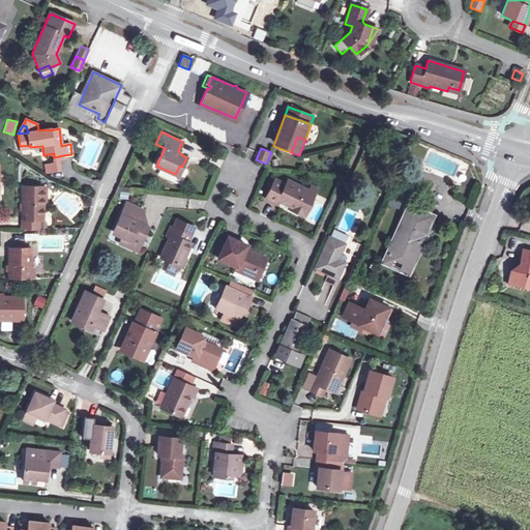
[(304,215),(311,203),(307,202),(313,192),(311,190),(289,180),(286,185),(275,179),(266,198),(277,203),(278,200),(291,206),(294,208),(293,210),(304,215)]
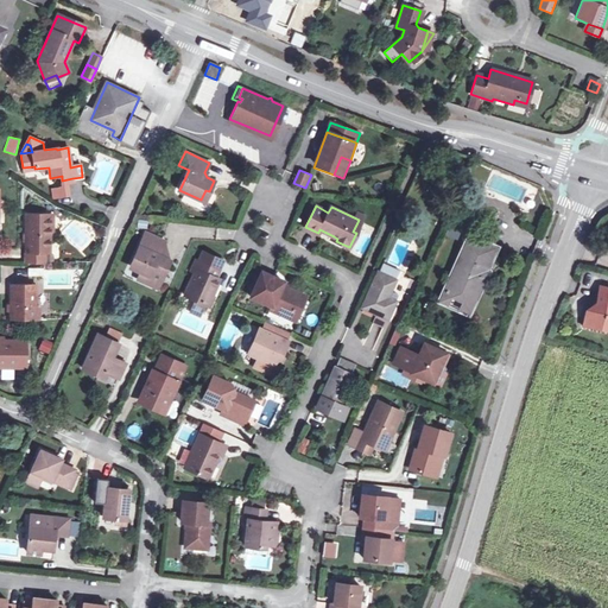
[(44,252),(49,252),(49,215),(25,214),(25,263),(44,261),(44,252)]
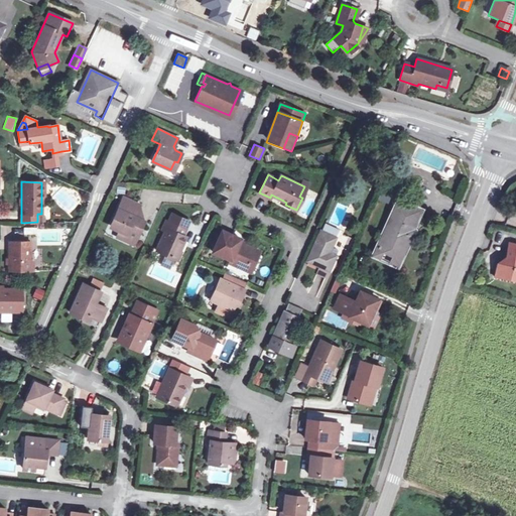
[(120,228),(119,231),(126,235),(124,240),(134,244),(144,221),(135,217),(140,205),(123,198),(112,224),(120,228)]
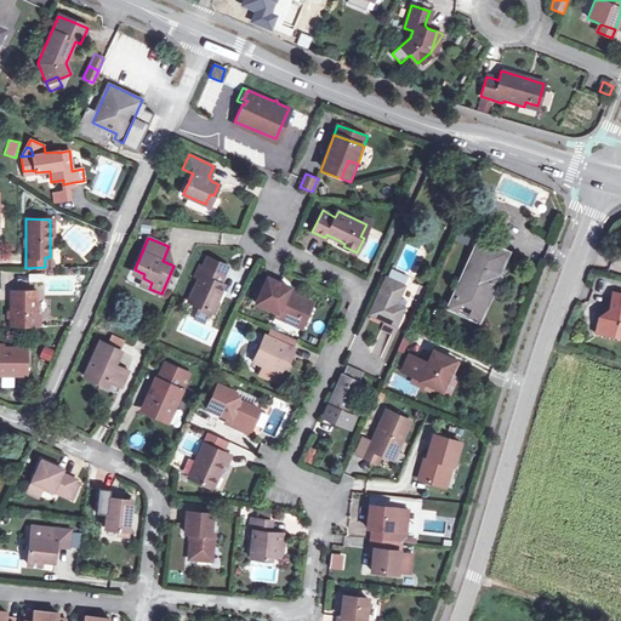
[(461,281),(453,301),(477,312),(490,278),(495,279),(506,252),(479,240),(467,268),(468,269),(463,283),(461,281)]
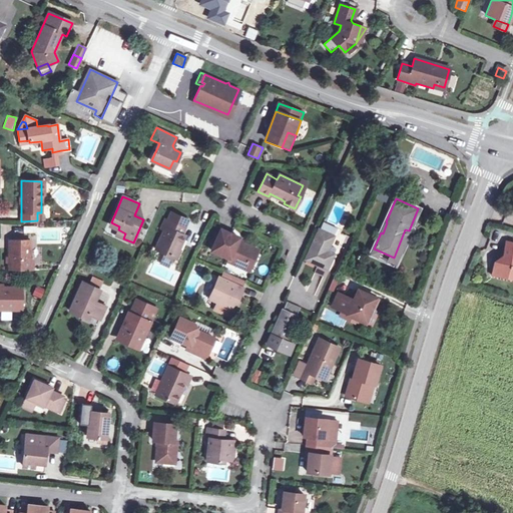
[(174,259),(182,241),(179,239),(181,233),(184,226),(166,218),(162,228),(165,229),(155,250),(174,259)]
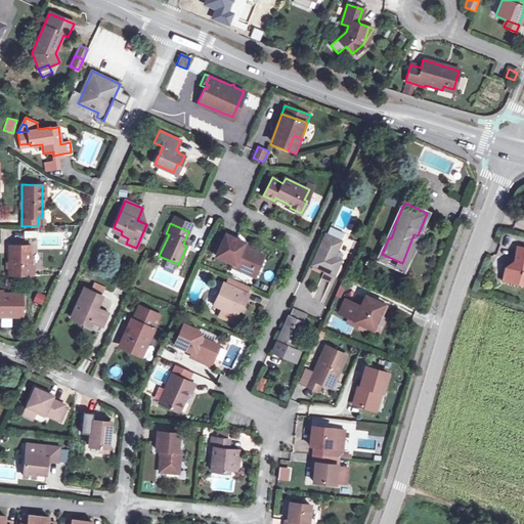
[(340,259),(334,256),(342,235),(329,229),(325,235),(324,234),(311,264),(334,274),(340,259)]
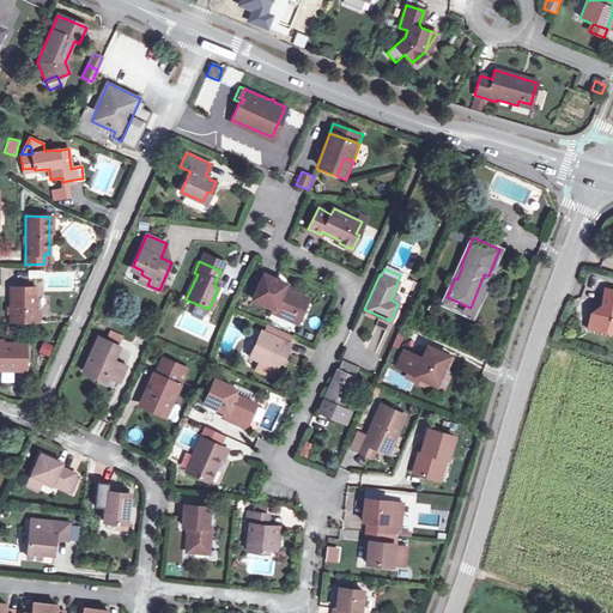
[(150,279),(141,274),(138,280),(147,285),(150,279)]
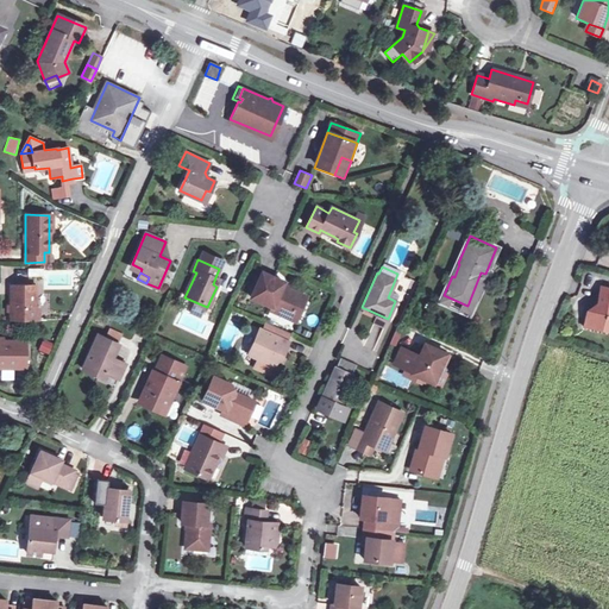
[(261,272),(261,274),(256,284),(250,297),(270,306),(280,311),(278,314),(289,319),(301,295),(281,286),(282,282),(261,272)]
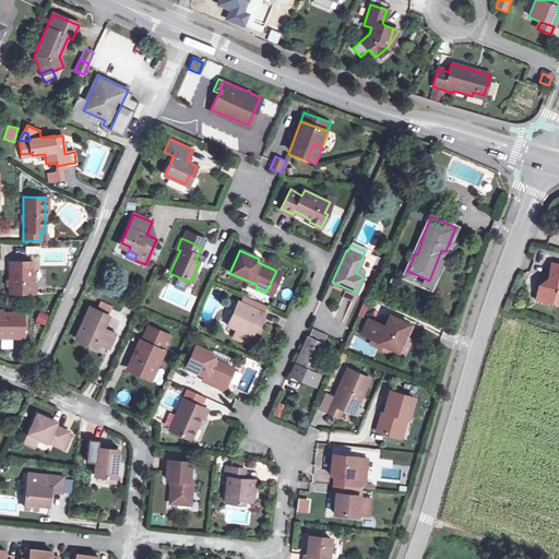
[(429,281),(407,271),(404,277),(431,289),(447,252),(445,251),(441,250),(429,281)]
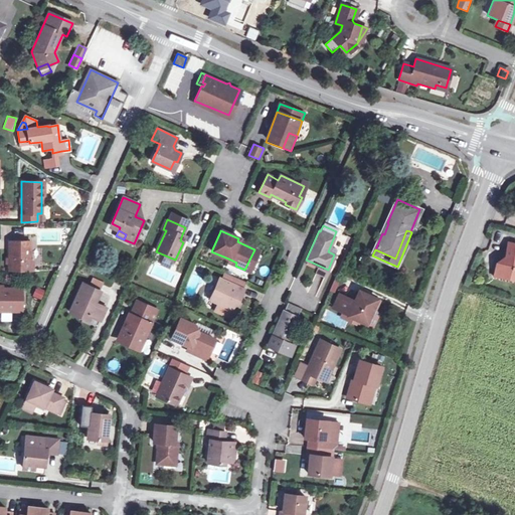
[(514,275),(514,244),(498,240),(495,255),(496,259),(489,264),(486,263),(483,275),(507,281),(509,274),(514,275)]
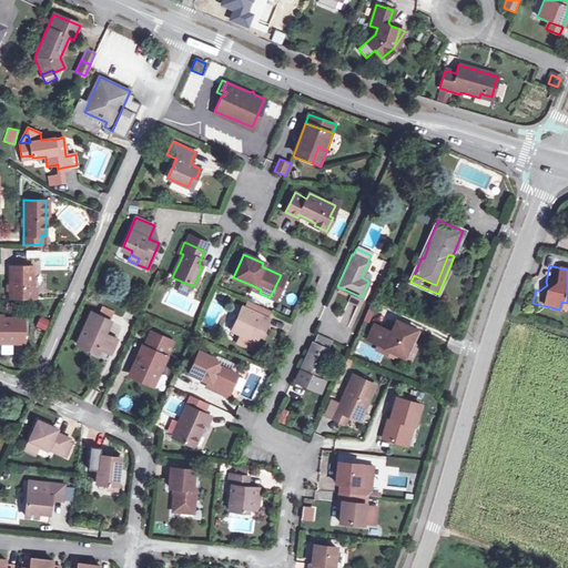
[(9,298),(32,298),(32,285),(32,266),(9,266),(9,298)]
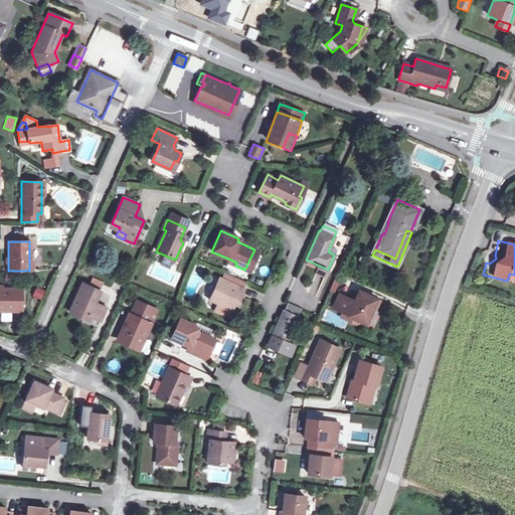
[(259,250),(254,249),(244,270),(249,272),(259,250)]
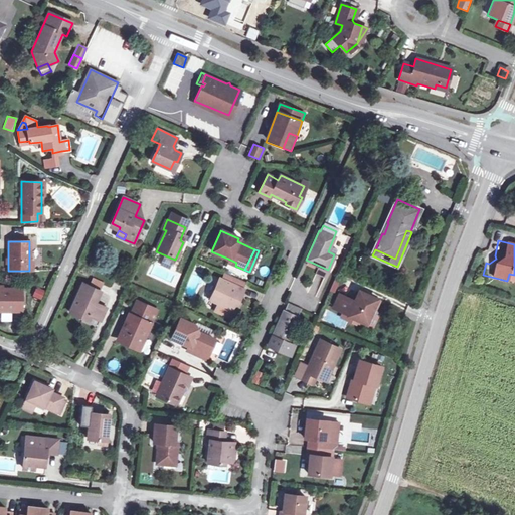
[(224,273),(221,279),(241,287),(243,282),(224,273)]
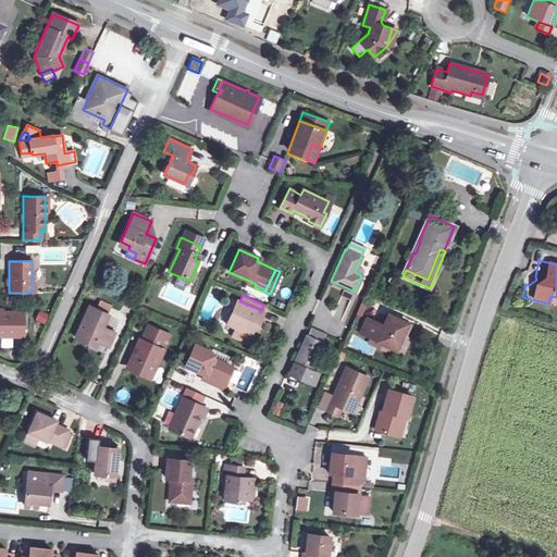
[(261,310),(239,301),(237,301),(227,324),(235,327),(232,336),(243,341),(249,338),(256,322),(259,323),(263,312),(261,310)]
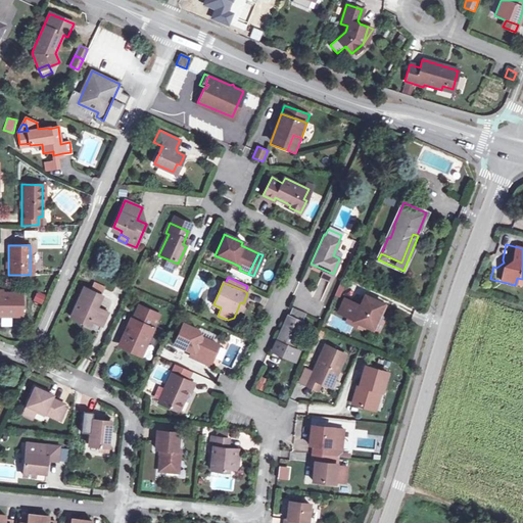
[(72,317),(83,322),(85,318),(91,320),(102,325),(107,313),(97,307),(102,296),(84,288),(72,317)]
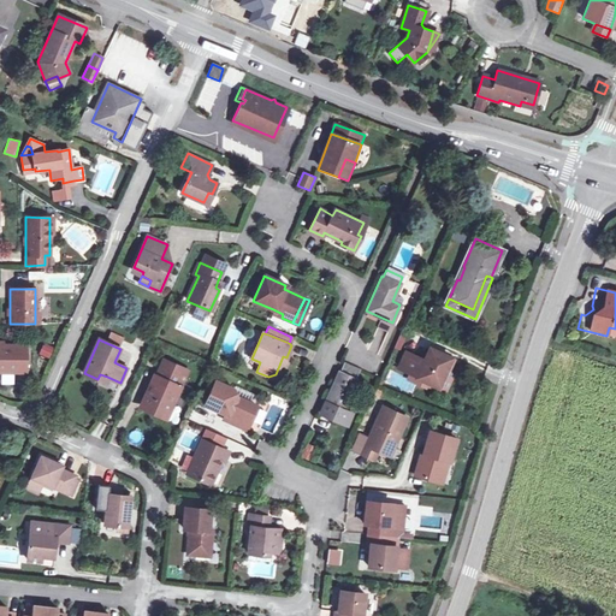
[(41,354),(49,356),(53,347),(45,344),(41,354)]
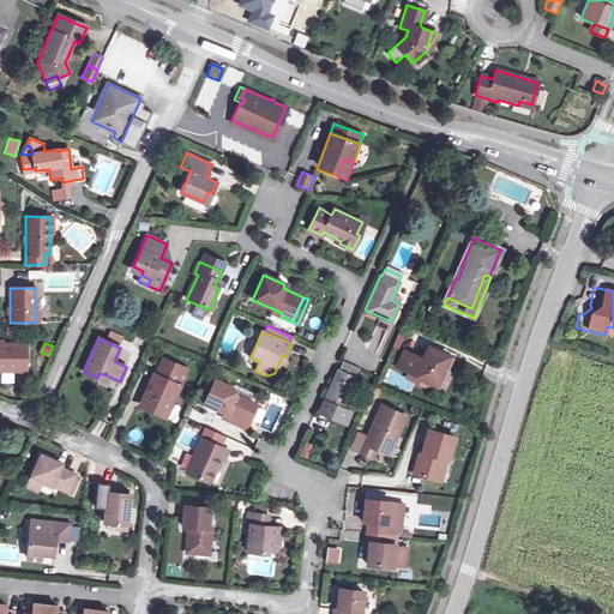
[(1,345),(0,345),(0,371),(25,371),(24,345),(1,345)]
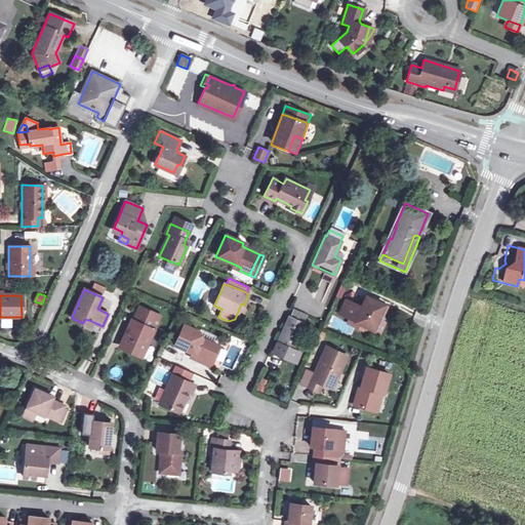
[(354,321),(372,329),(384,305),(365,296),(360,307),(346,299),(339,313),(354,320),(354,321)]
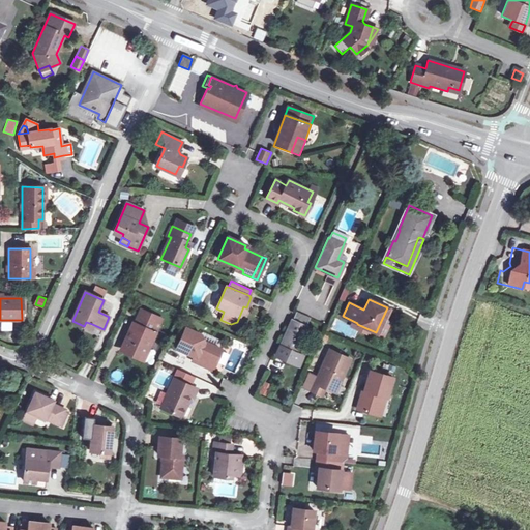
[(163,319),(141,310),(122,349),(144,359),(163,319)]
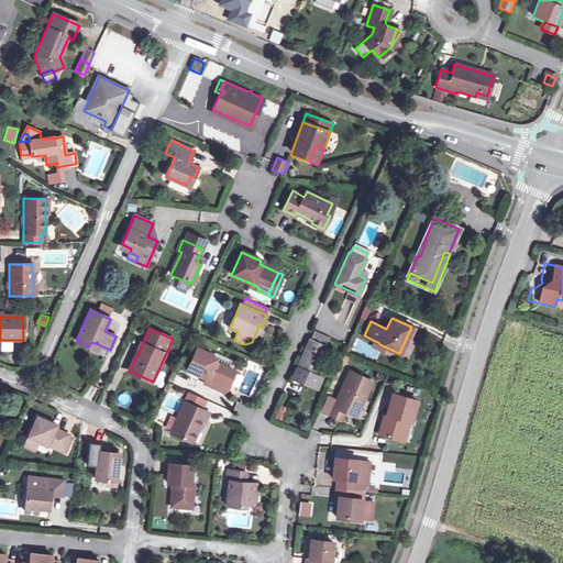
[(313,333),(309,341),(324,348),(328,340),(313,333)]
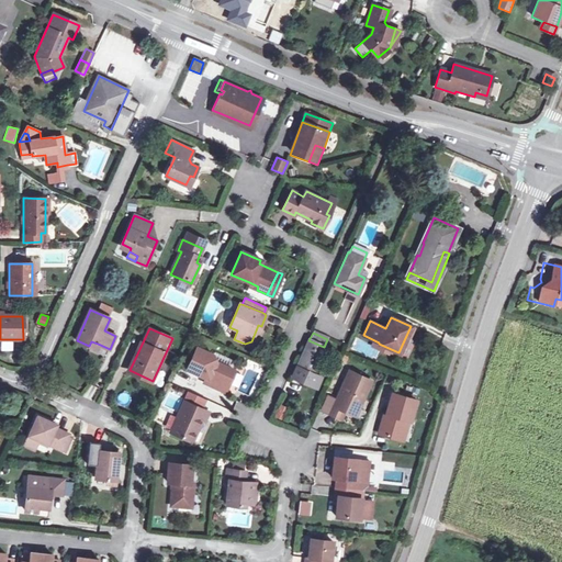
[(324,347),(308,340),(296,367),(301,369),(296,379),(312,385),(316,375),(312,373),(324,347)]
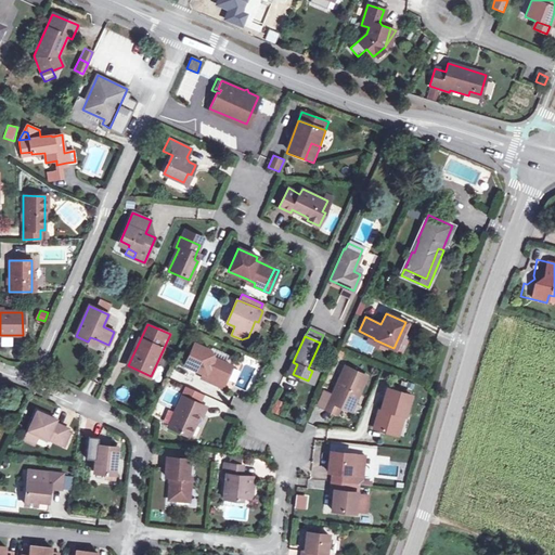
[(2,346),(13,345),(12,337),(1,337),(2,346)]
